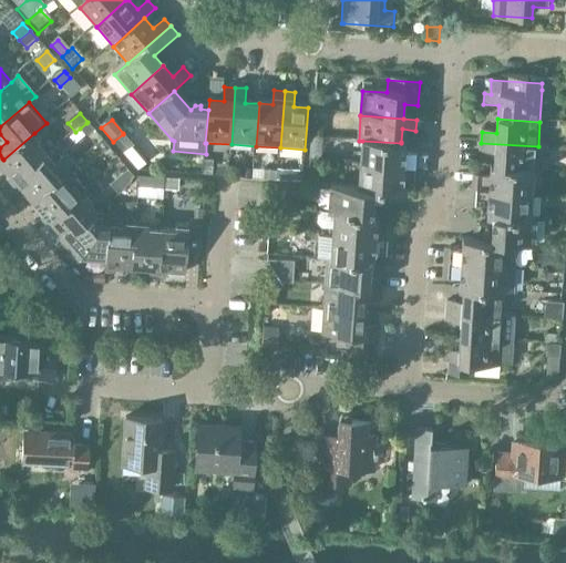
[(86,123),(80,129),(89,137),(94,133),(86,123)]
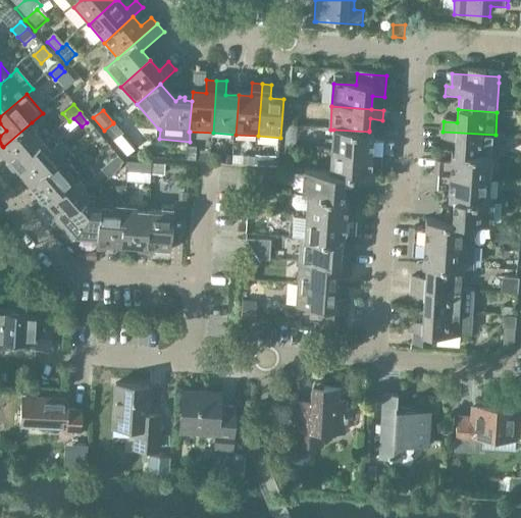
[(290,116),(289,126),(298,127),(299,117),(290,116)]
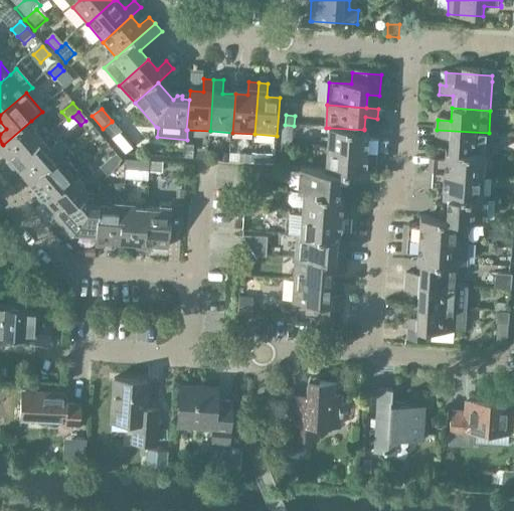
[(6,164),(11,169),(43,142),(34,132),(38,129),(31,121),(3,145),(2,144),(0,146),(0,151),(9,162),(6,164)]
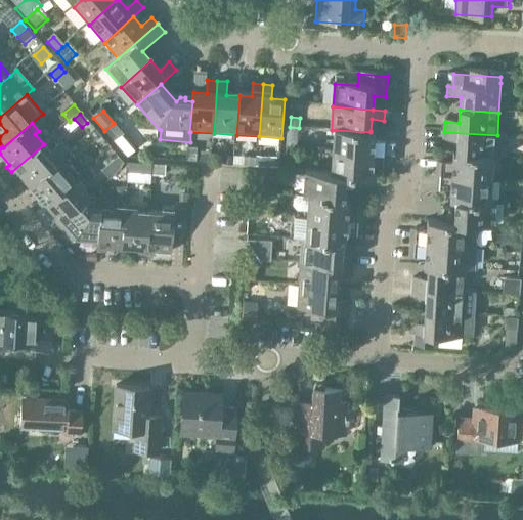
[(124,135),(114,124),(104,131),(111,138),(115,143),(124,135)]
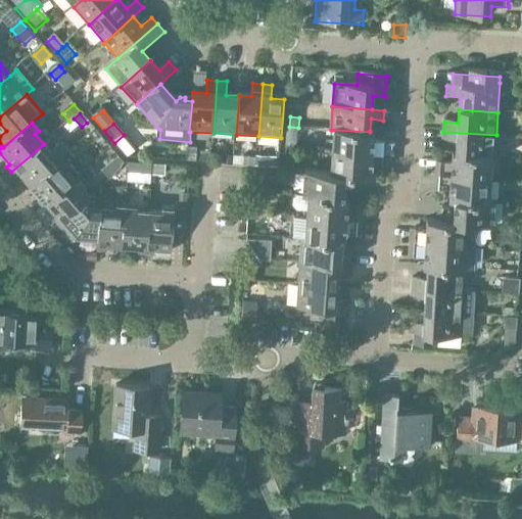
[(288,138),(287,149),(297,150),(298,139),(298,128),(289,127),(288,138)]
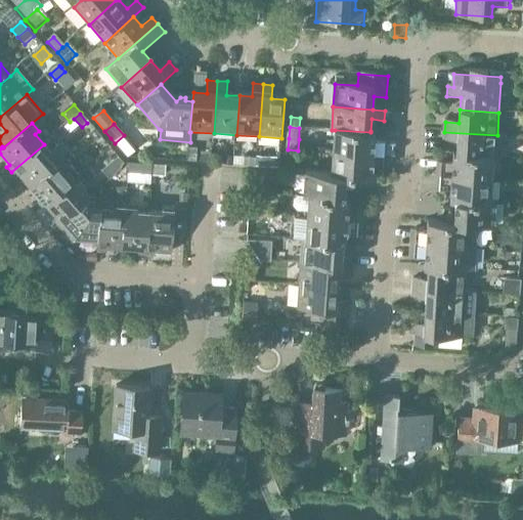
[(335,130),(333,153),(384,157),(385,142),(373,141),(374,132),(371,131),(371,132),(335,130)]
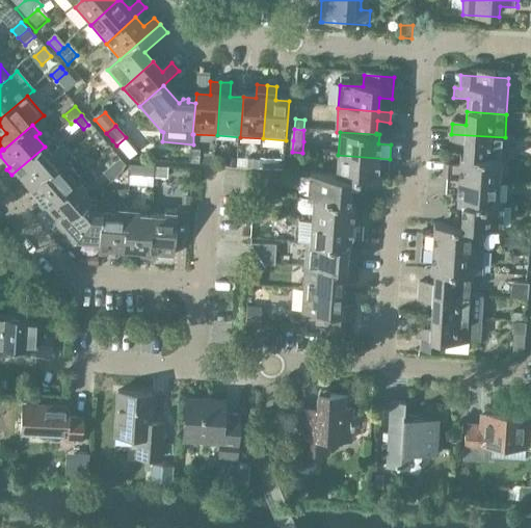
[(97,134),(93,137),(99,146),(104,142),(97,134)]
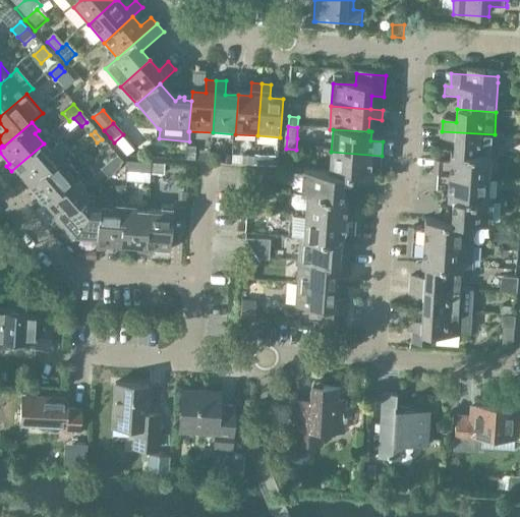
[(442,131),(441,140),(454,141),(454,154),(489,156),(489,157),(502,158),(502,154),(503,154),(503,153),(504,153),(505,153),(505,152),(506,152),(506,151),(507,150),(507,149),(508,148),(508,147),(508,146),(508,145),(507,144),(507,142),(507,141),(506,140),(505,139),(504,139),(504,138),(503,138),(503,135),(495,134),(442,131)]
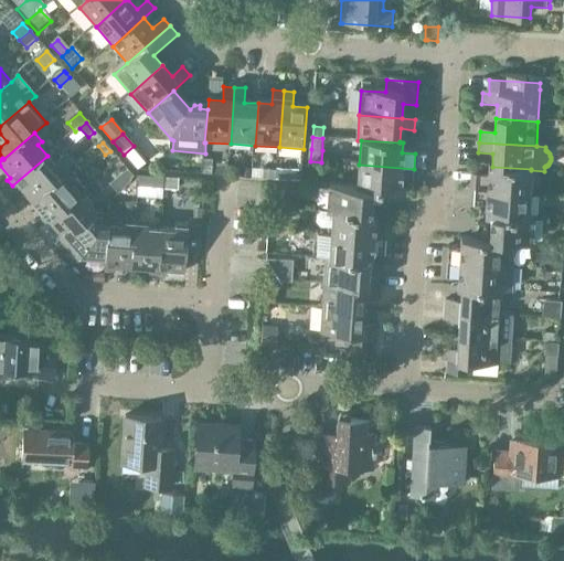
[(48,156),(12,186),(18,191),(20,190),(32,203),(70,171),(75,166),(67,157),(62,162),(61,162),(56,167),(48,156)]
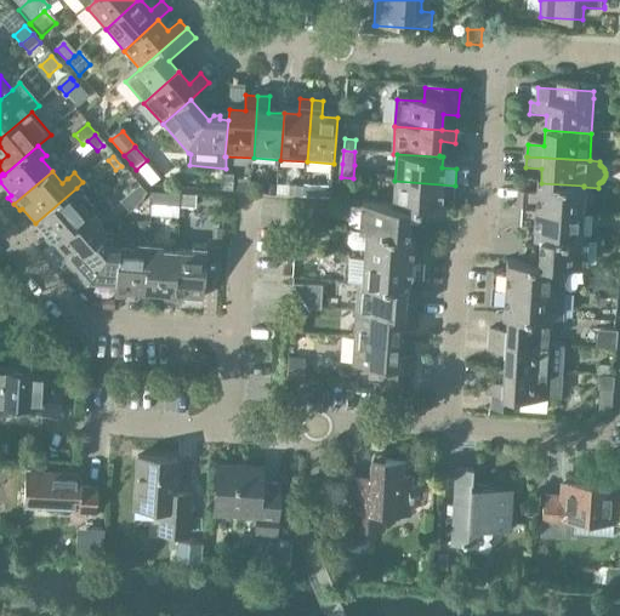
[(225,178),(223,194),(233,194),(234,178),(225,178)]
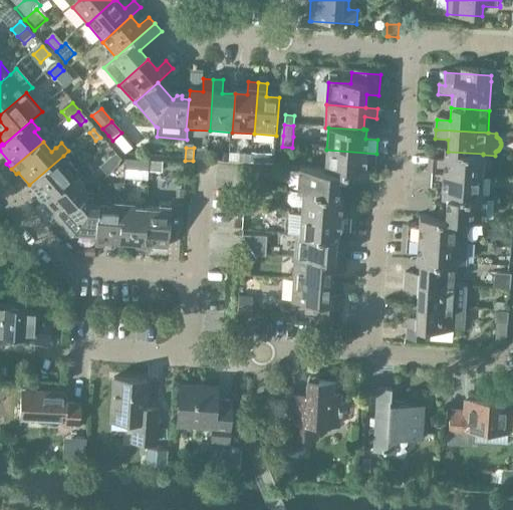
[(326,150),(325,171),(363,174),(364,167),(375,167),(376,154),(326,150)]
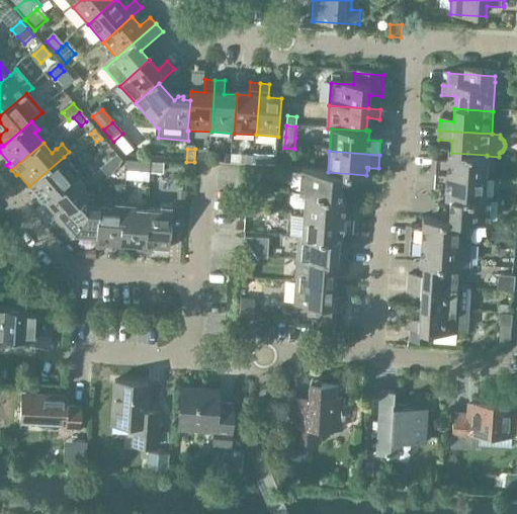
[(64,157),(29,186),(40,199),(38,201),(44,207),(46,205),(46,204),(75,178),(67,169),(71,166),(70,164),(75,159),(69,152),(64,157)]
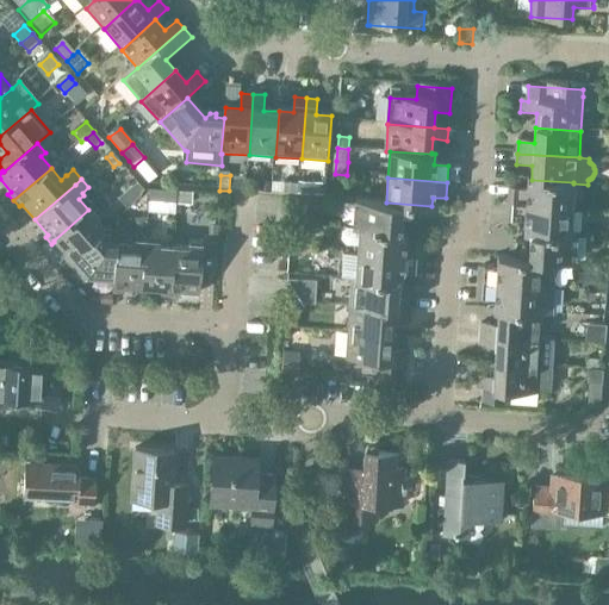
[(514,189),(513,206),(572,210),(573,184),(573,182),(532,180),(528,180),(527,191),(514,189)]
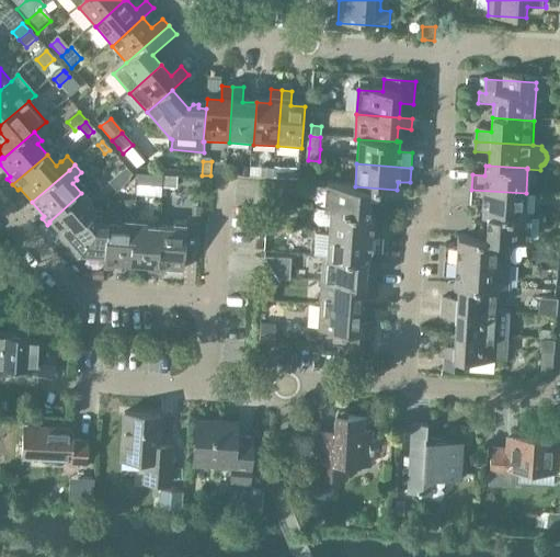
[(240,169),(239,178),(250,179),(250,170),(240,169)]
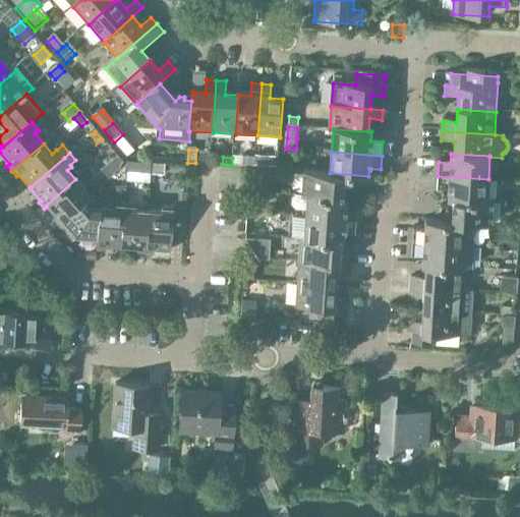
[(255,159),(255,168),(278,169),(279,159),(256,157),(255,159)]
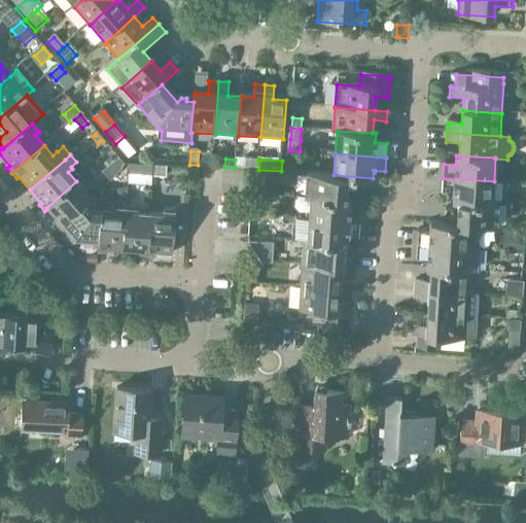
[(246,160),(245,169),(258,170),(258,161),(246,160)]
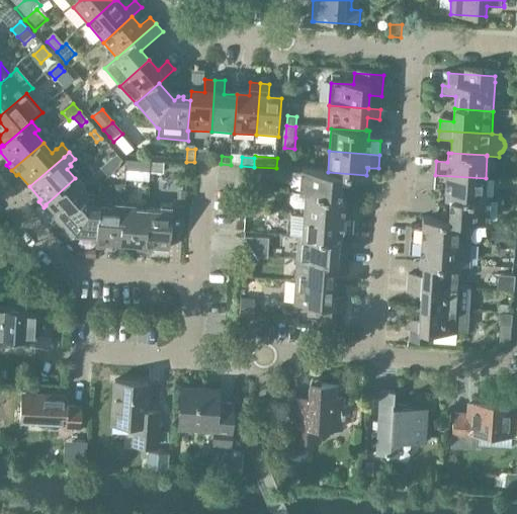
[(127,165),(126,173),(140,174),(151,175),(152,166),(127,165)]
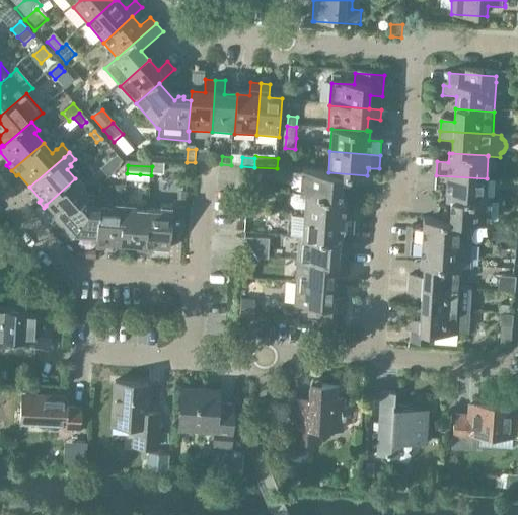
[(151,175),(151,176),(163,177),(164,167),(152,166),(151,175)]
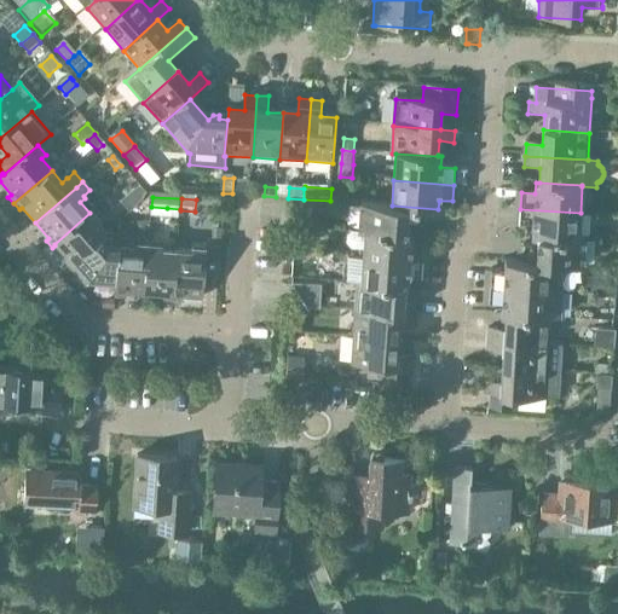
[(358,232),(364,232),(405,235),(406,225),(420,226),(421,210),(438,210),(438,209),(392,206),(361,204),(358,232)]
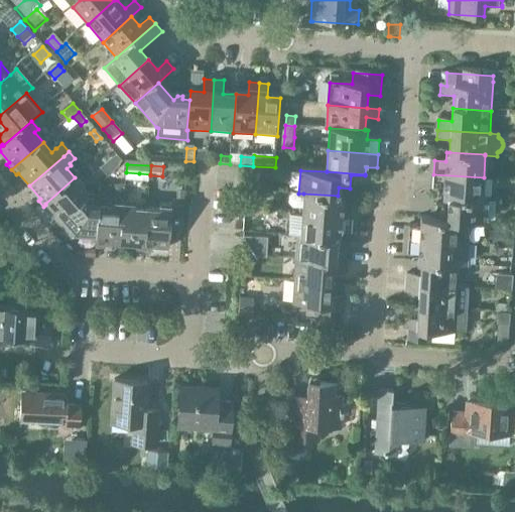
[(59,225),(61,223),(86,202),(91,197),(82,186),(86,183),(79,174),(75,177),(45,204),(45,205),(56,217),(54,219),(59,225)]
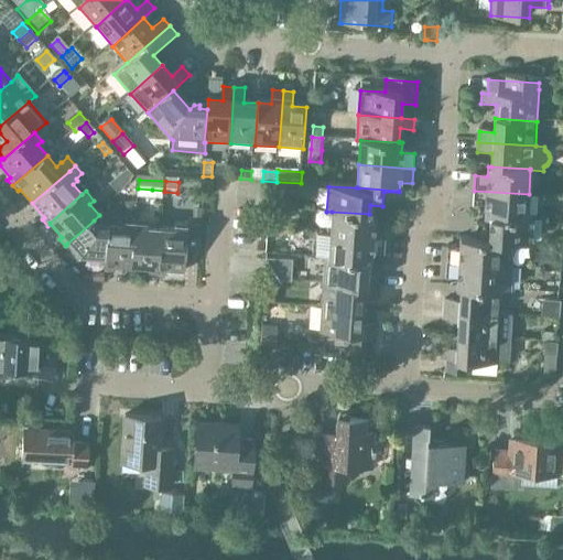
[(485,217),(490,217),(527,218),(529,194),(474,191),(473,206),(485,206),(485,217)]
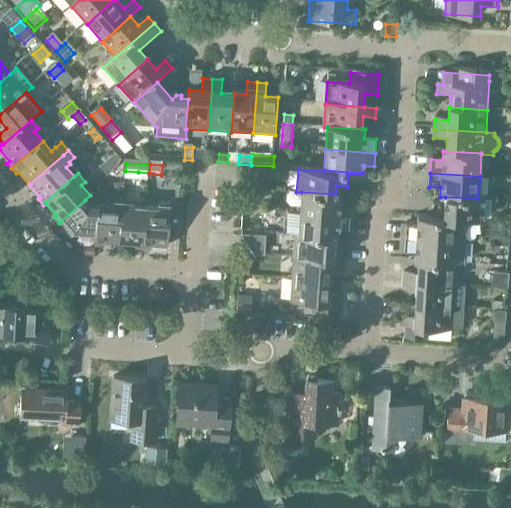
[(96,235),(96,247),(103,248),(104,245),(120,246),(123,202),(124,187),(114,187),(113,201),(112,201),(112,207),(98,206),(96,235)]
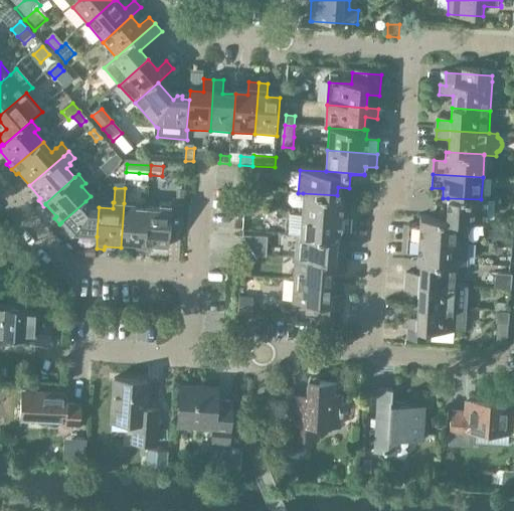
[(176,192),(175,207),(184,207),(185,193),(176,192)]
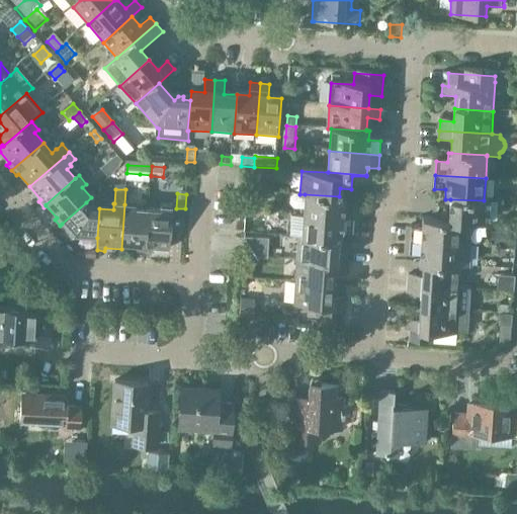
[(291,198),(290,204),(294,209),(304,209),(304,217),(353,220),(354,206),(343,205),(344,196),(339,196),(305,194),(305,195),(295,195),(291,198)]
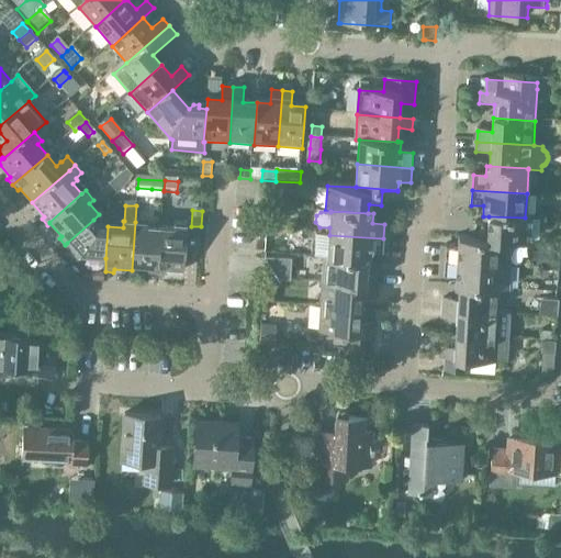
[(93,220),(67,243),(77,255),(75,257),(80,261),(86,257),(105,258),(108,226),(109,215),(99,214),(93,220)]
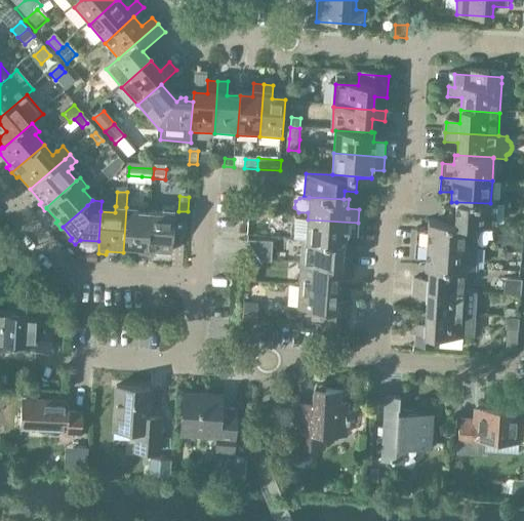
[(251,205),(250,214),(263,215),(264,202),(251,201),(251,205)]
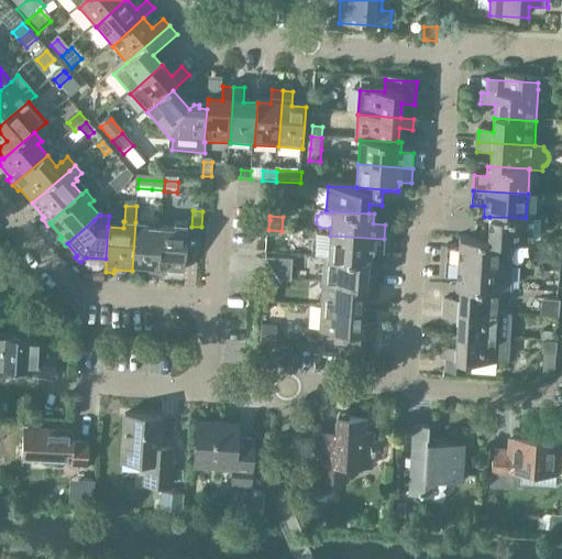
[(476,225),(476,239),(502,241),(502,242),(517,243),(530,243),(531,218),(526,218),(489,217),(488,226),(476,225)]
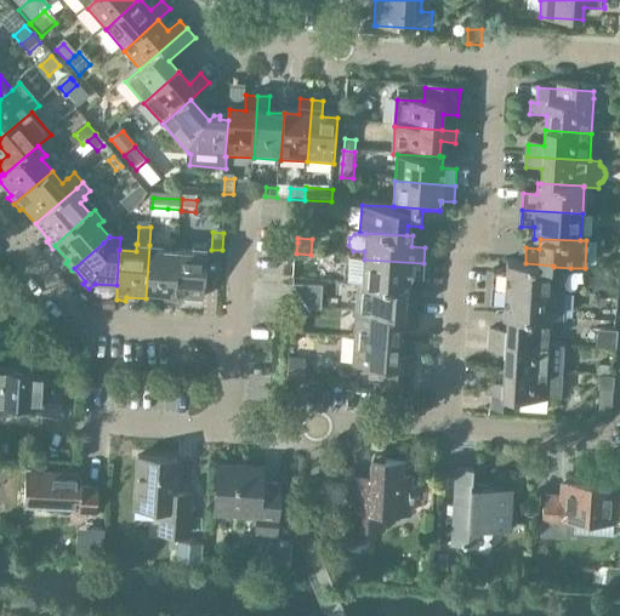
[(166,303),(175,303),(177,254),(163,252),(163,246),(149,245),(146,298),(166,300),(166,303)]
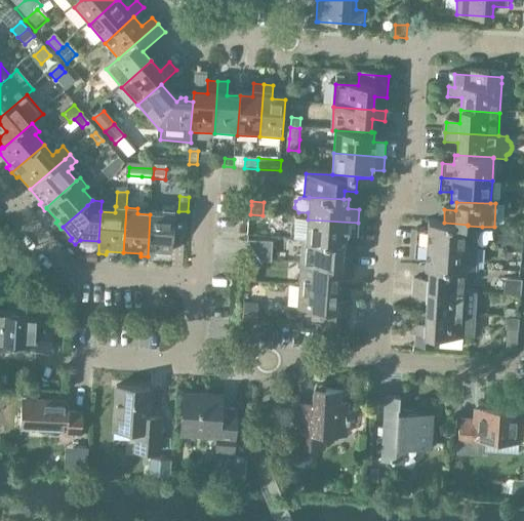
[(150,214),(148,256),(155,257),(155,254),(172,255),(174,235),(187,235),(188,211),(178,211),(164,210),(163,215),(150,214)]
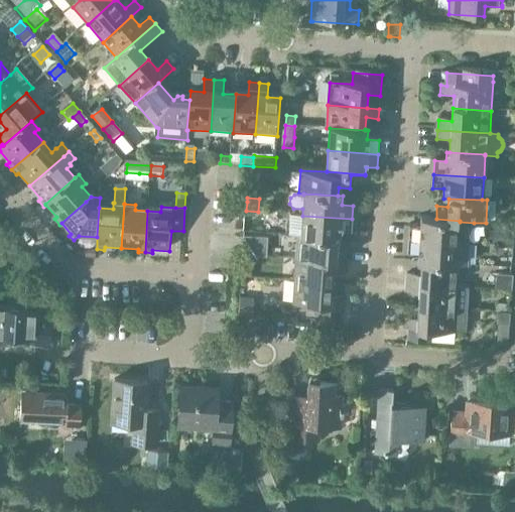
[(290,237),(298,237),(301,237),(300,239),(337,242),(340,242),(340,233),(351,233),(352,219),(302,216),(291,215),(290,237)]
